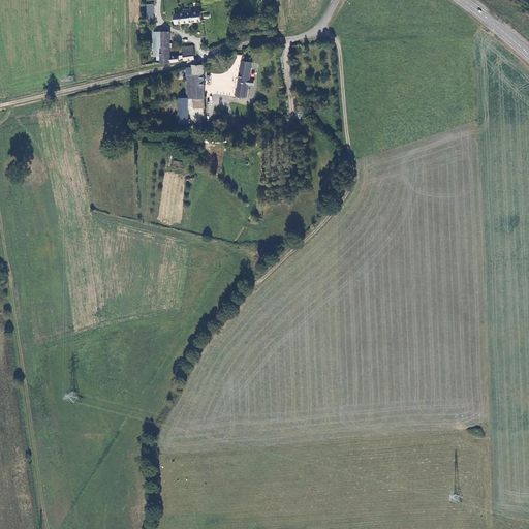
[(203,21),(201,11),(175,14),(176,24),(203,21)]
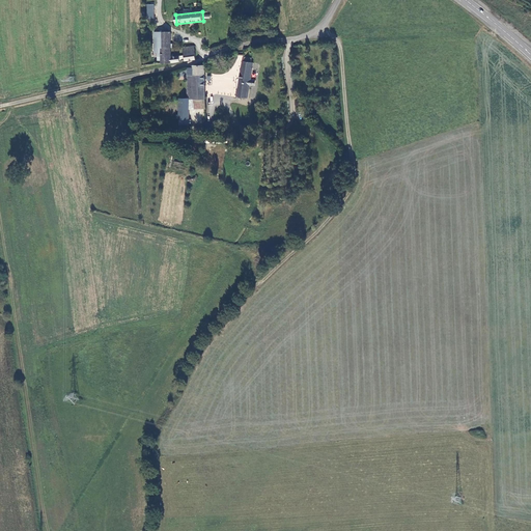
[(154,47),(163,48),(163,32),(155,32),(154,47)]
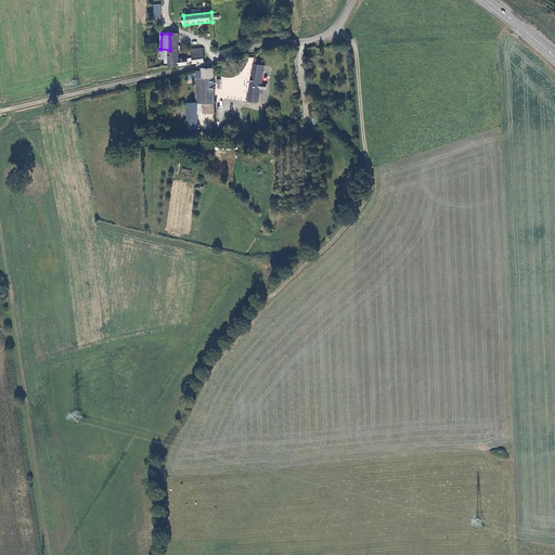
[(170,50),(169,66),(188,64),(188,59),(178,60),(178,34),(170,34),(170,50)]
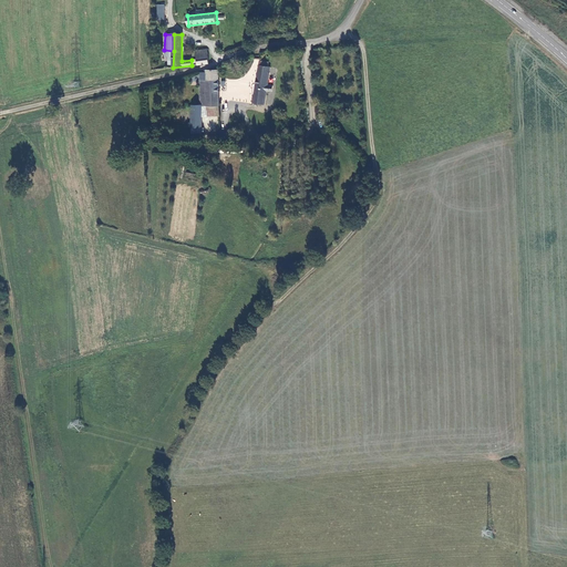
[(196,51),(198,64),(208,63),(206,50),(196,51)]
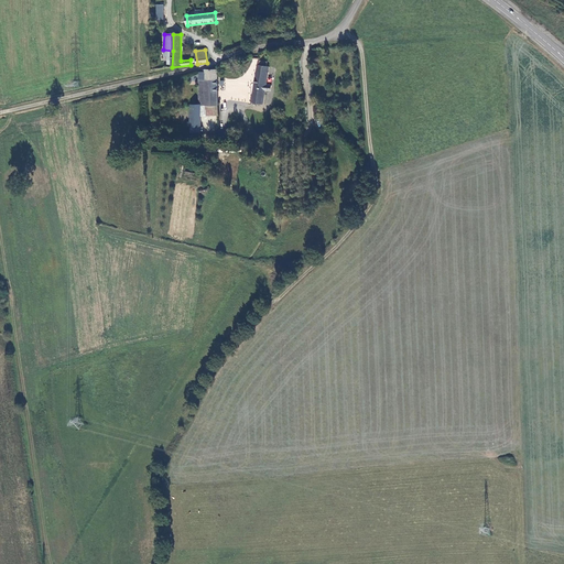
[(252,104),(264,106),(267,90),(271,90),(272,85),(267,85),(269,67),(266,67),(258,66),(252,104)]
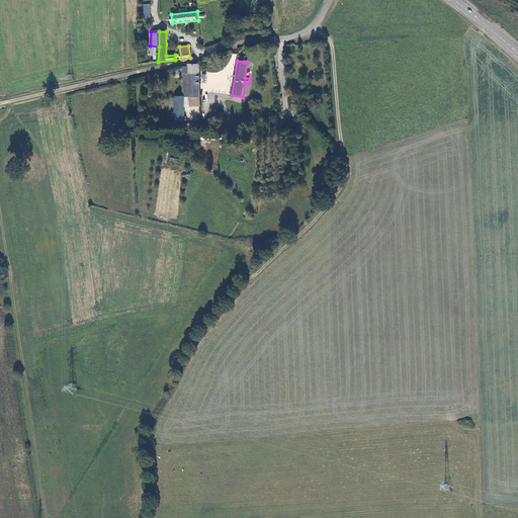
[(200,96),(199,64),(188,64),(188,66),(182,66),(183,96),(189,96),(200,96)]
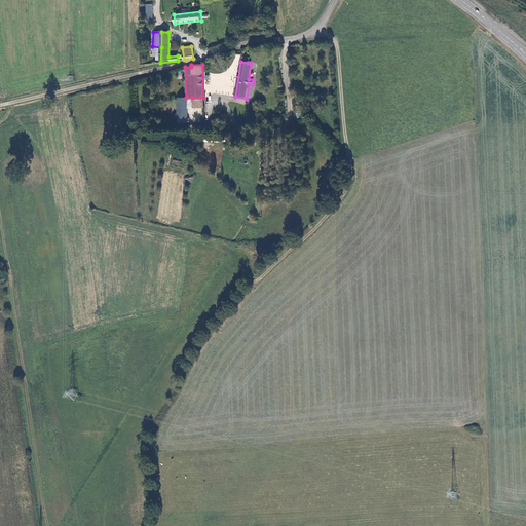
[(186,107),(186,98),(178,98),(178,118),(187,117),(186,107)]
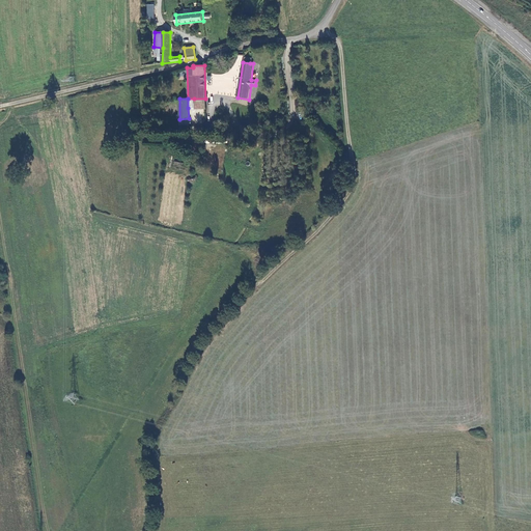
All buildings are outlined.
